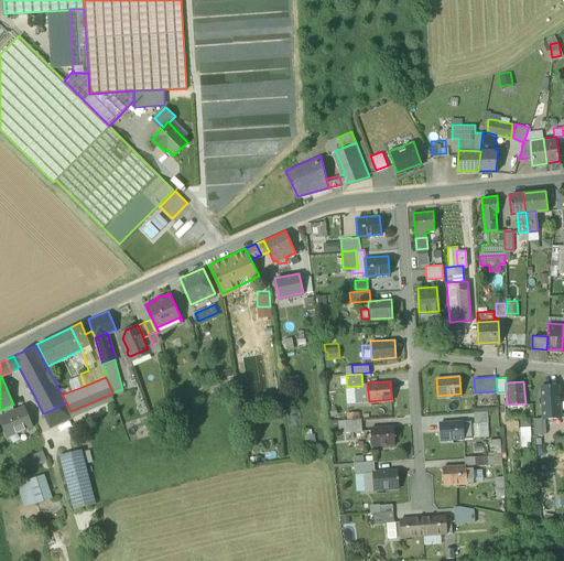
[(356,401),(369,401),(367,383),(367,384),(362,386),(355,386),(356,401)]
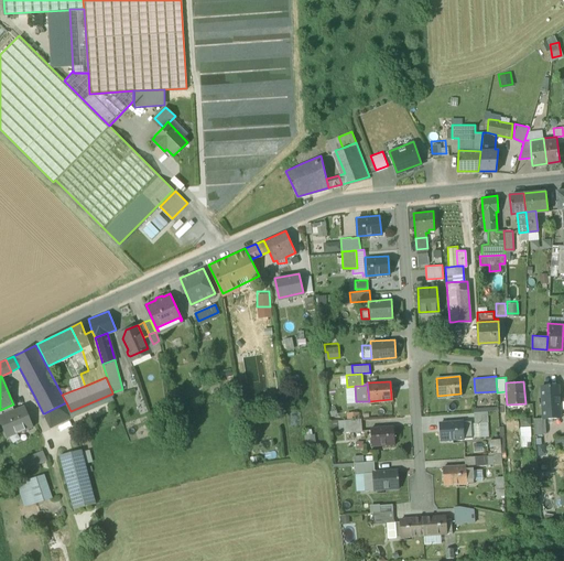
[(540,386),(542,408),(560,407),(559,385),(540,386)]
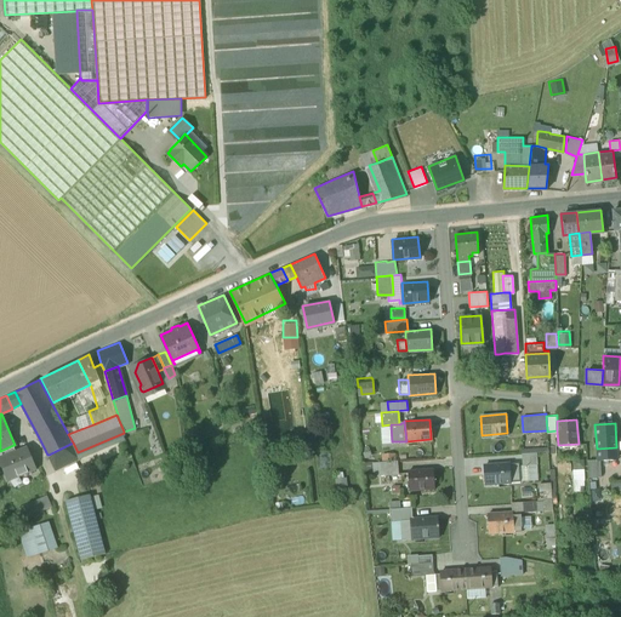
[(382,443),(392,441),(391,424),(382,426),(381,426),(382,443)]
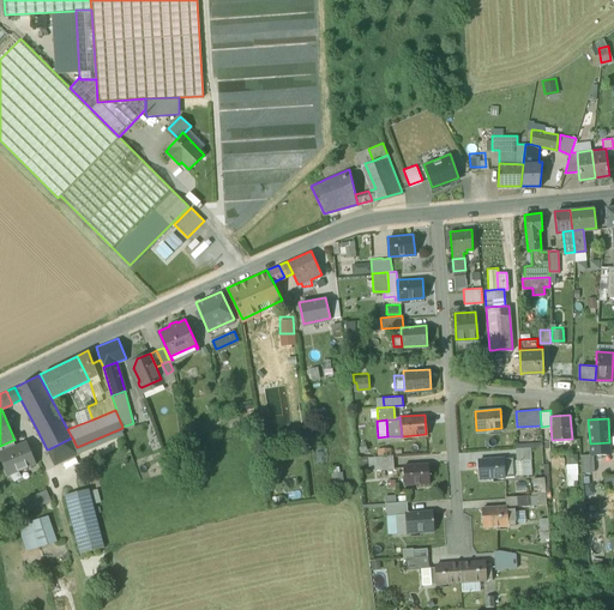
[(77,447),(72,438),(48,450),(55,463),(79,452),(77,447)]
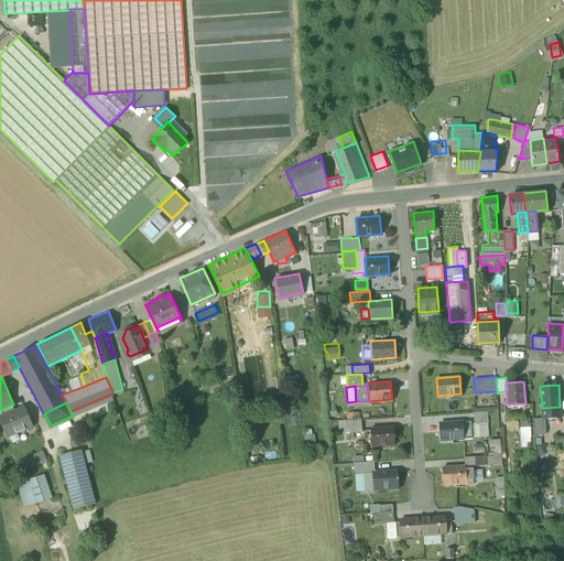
[(12,405),(0,410),(0,414),(14,409),(12,405)]
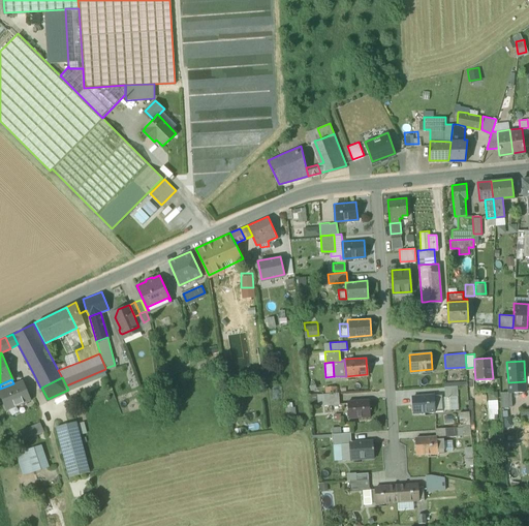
[(13,383),(0,389),(0,394),(6,409),(31,399),(23,379),(13,383)]
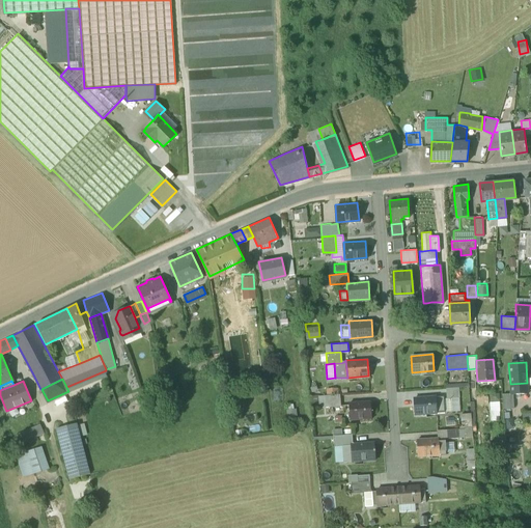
[(528,391),(527,383),(510,384),(510,392),(513,392),(528,391)]
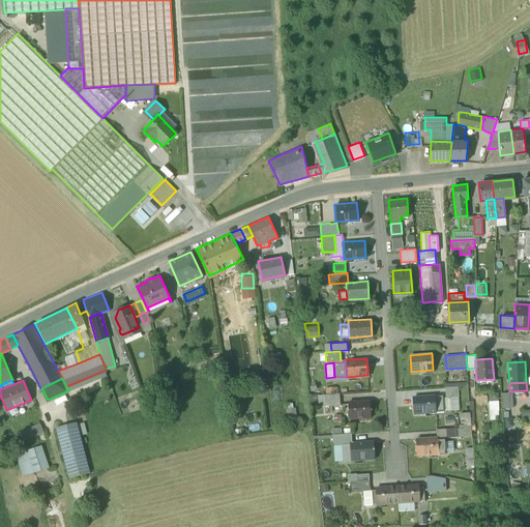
[(445,386),(445,397),(450,397),(458,396),(458,385),(445,386)]
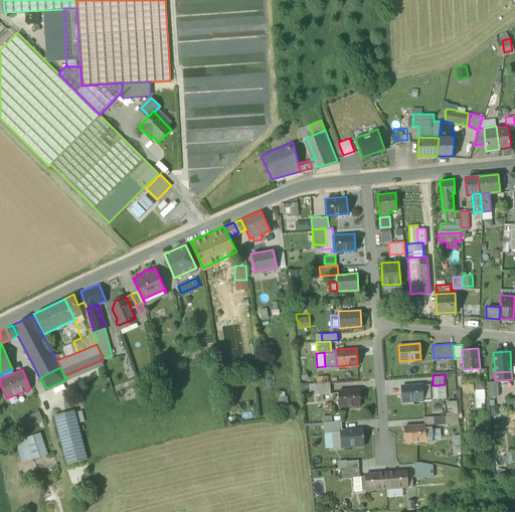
[(487,381),(488,394),(499,393),(498,380),(495,380),(487,381)]
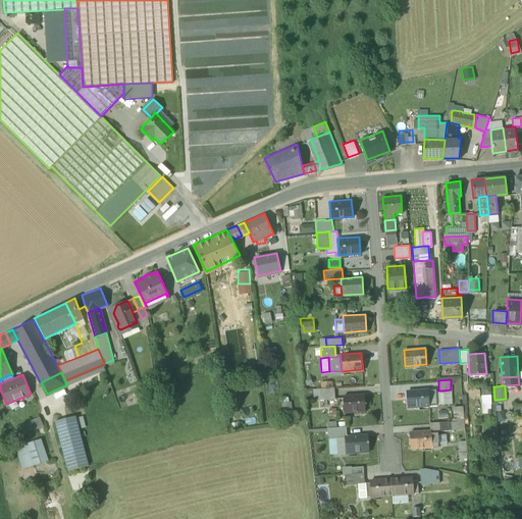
[(320,387),(321,399),(335,398),(334,386),(320,387)]
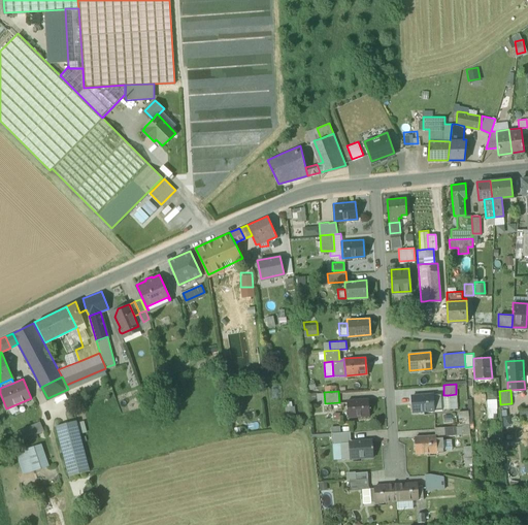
[(413,412),(433,409),(432,393),(411,395),(413,412)]
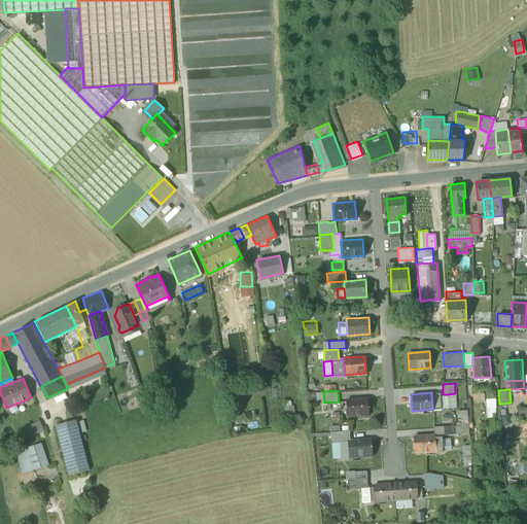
[(441,408),(441,394),(440,392),(431,392),(432,409),(441,408)]
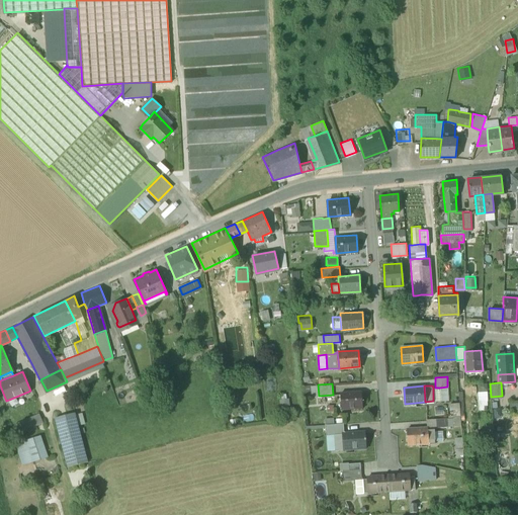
[(340,392),(341,409),(363,407),(361,391),(340,392)]
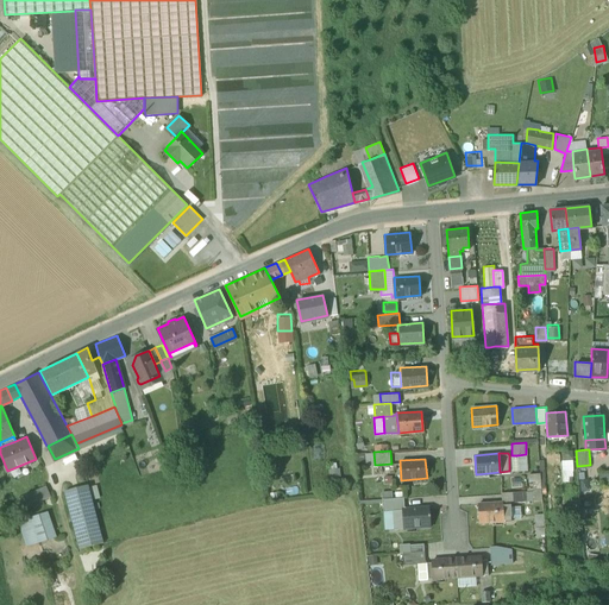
[(17,497),(22,508),(50,495),(46,484),(17,497)]
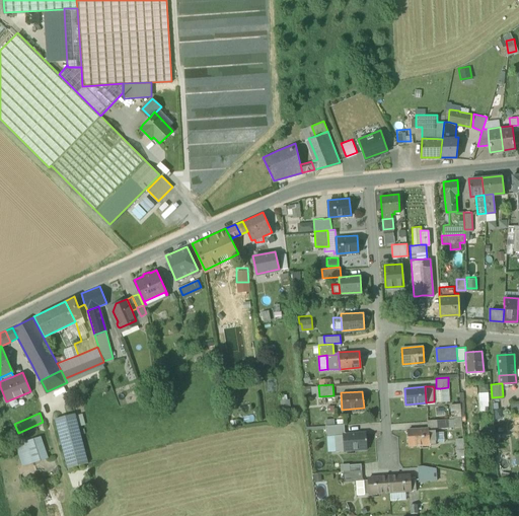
[(55,418),(68,466),(88,461),(80,432),(75,413),(55,418)]
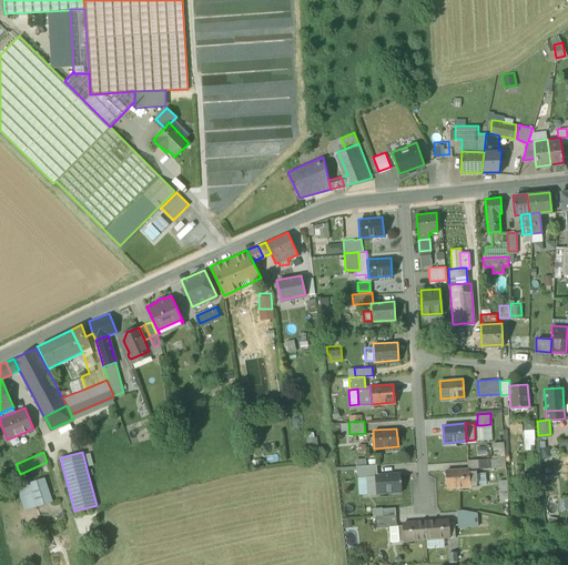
[(489,458),(474,458),(475,468),(489,467),(489,458)]
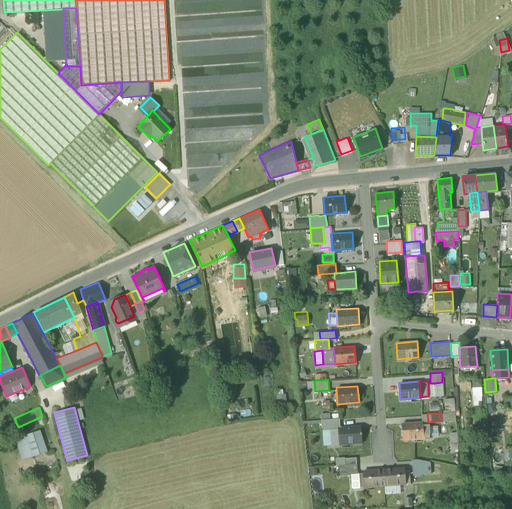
[(339,426),(340,426),(339,417),(321,419),(322,429),(331,428),(331,427),(339,426)]
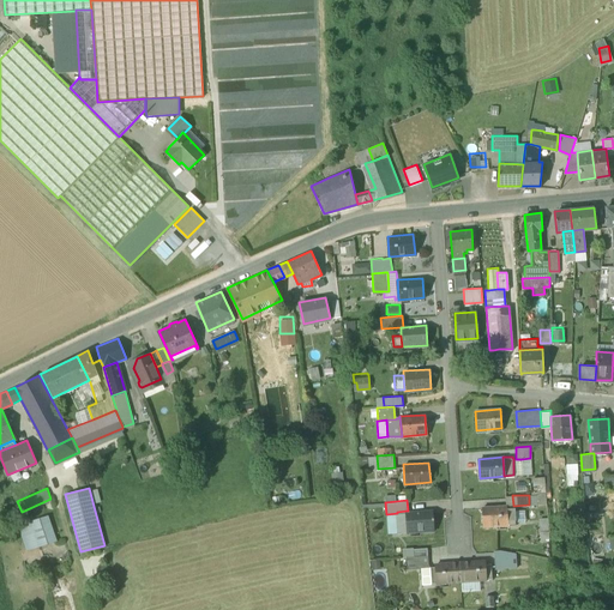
[(482,526),(509,525),(507,508),(506,505),(481,507),(482,526)]
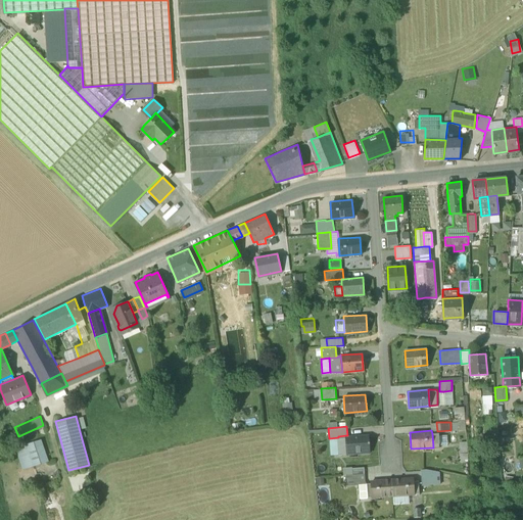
[(347,435),(346,435),(347,453),(369,452),(368,434),(347,435)]
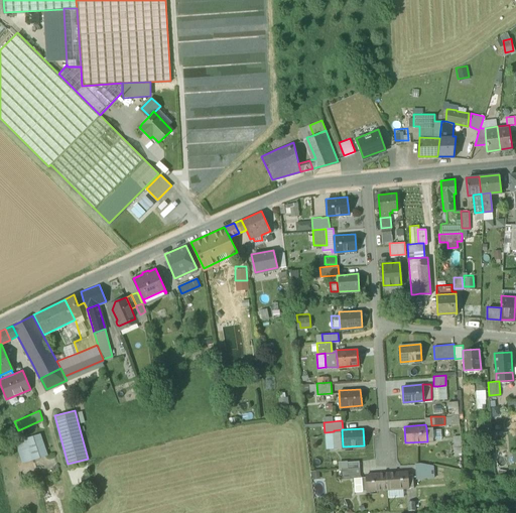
[(440,428),(432,428),(433,438),(441,437),(440,428)]
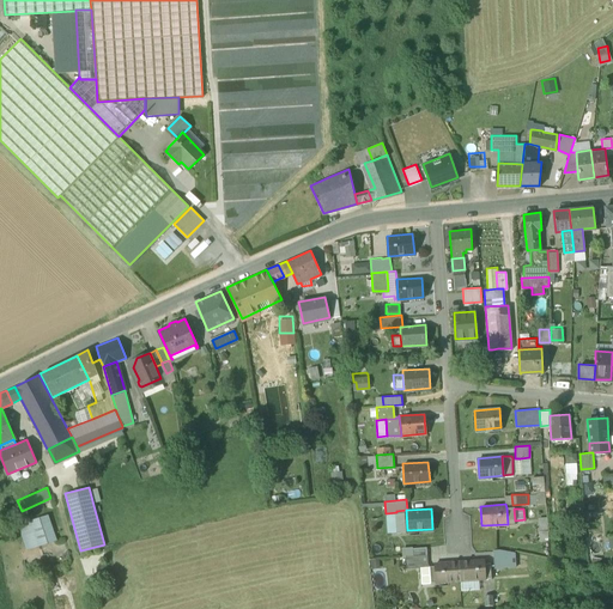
[(398,531),(407,530),(406,510),(396,511),(396,512),(398,531)]
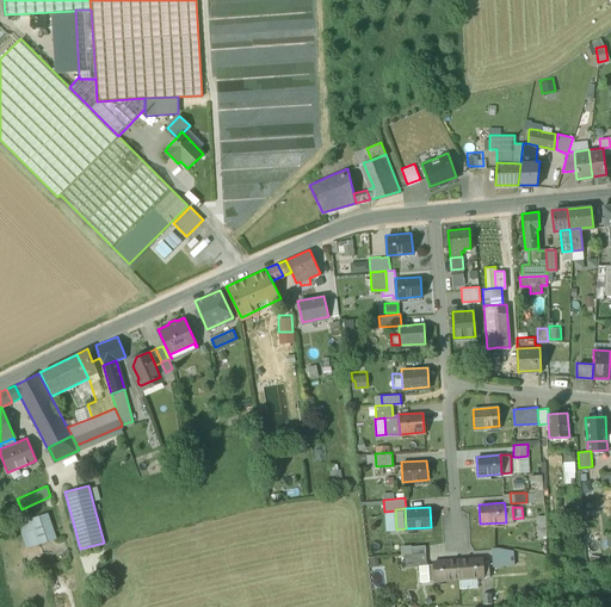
[(386,530),(396,530),(395,511),(384,512),(386,530)]
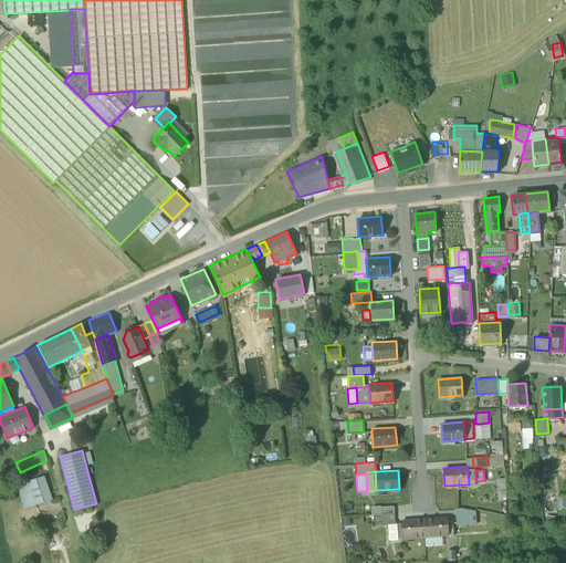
[(17,483),(18,485),(25,508),(52,499),(44,475),(17,483)]
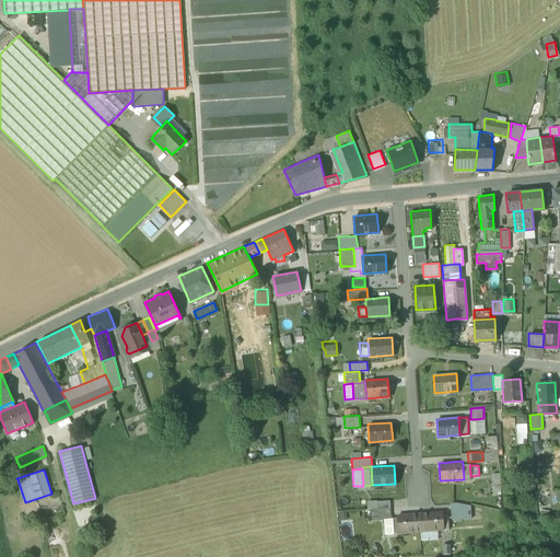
[(452,519),(470,518),(470,505),(456,501),(451,502),(452,519)]
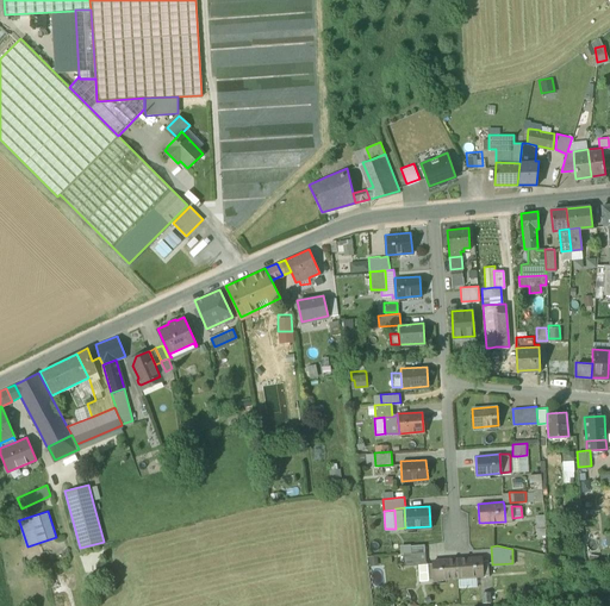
[(404,553),(404,564),(414,564),(414,560),(425,560),(425,550),(424,550),(411,551),(404,553)]
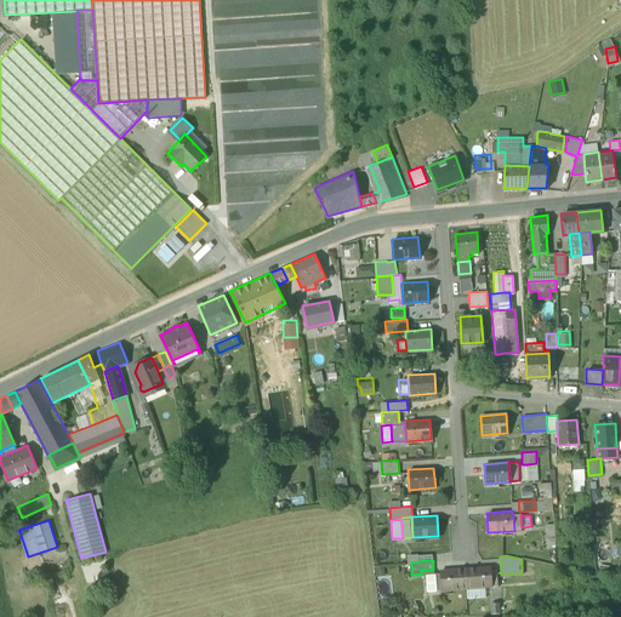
[(480,586),(491,586),(490,570),(490,566),(466,567),(467,587),(480,586)]
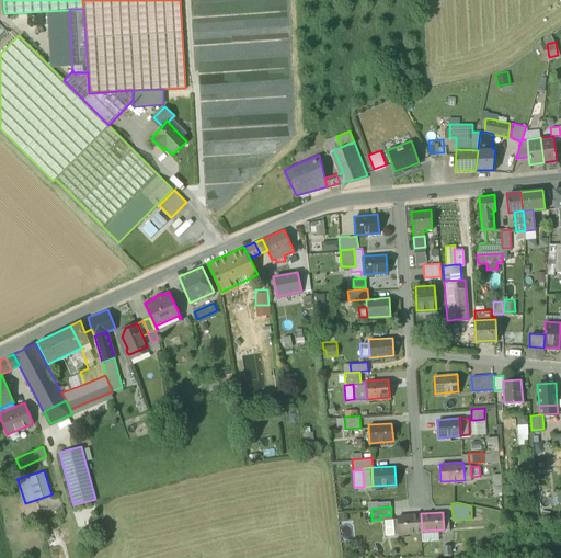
[(422,531),(421,513),(420,513),(398,515),(398,517),(399,533),(422,532),(422,531)]
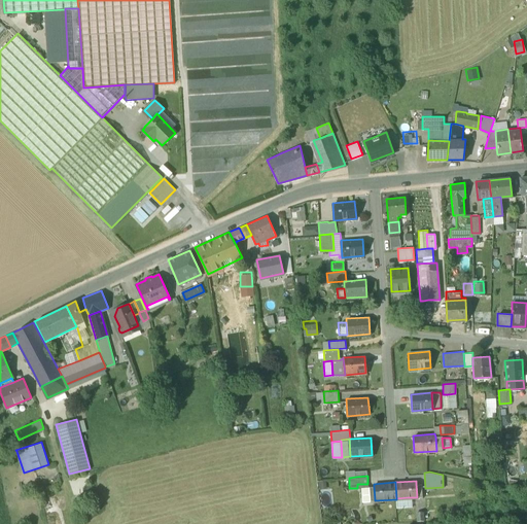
[(371,500),(375,500),(374,486),(370,486),(365,486),(365,487),(361,487),(362,501),(371,500)]
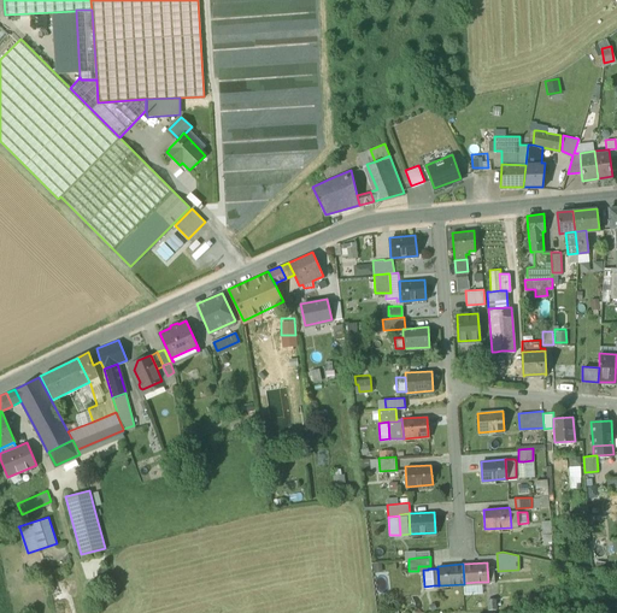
[(464,593),(477,591),(477,582),(464,583),(464,584),(464,593)]
